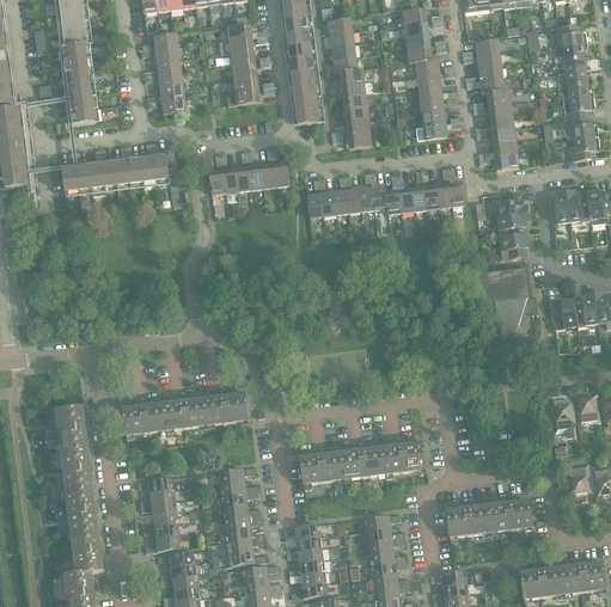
[(0,103),(17,102),(13,78),(10,77),(8,65),(12,63),(10,51),(7,50),(6,38),(8,36),(7,24),(4,24),(2,12),(5,10),(5,4),(4,0),(0,0),(0,103)]
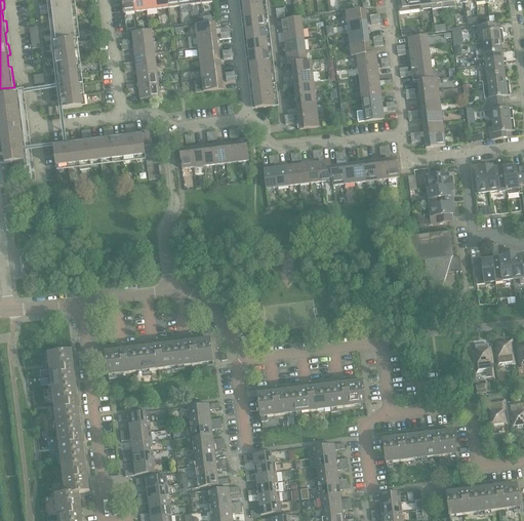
[(50,0),(55,39),(53,39),(62,106),(81,104),(73,37),(75,37),(70,0),(50,0)]
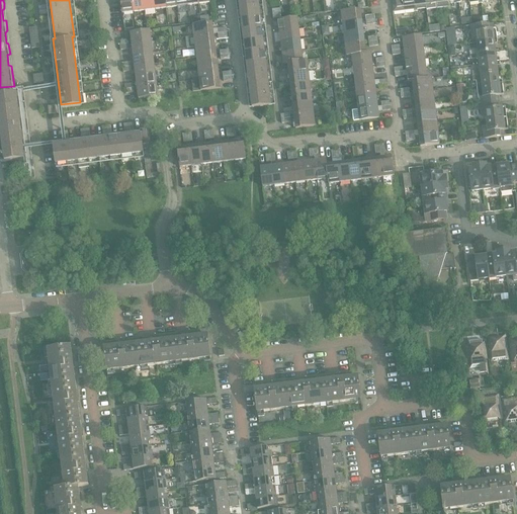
[(71,0),(76,39),(79,38),(74,0),(71,0)]
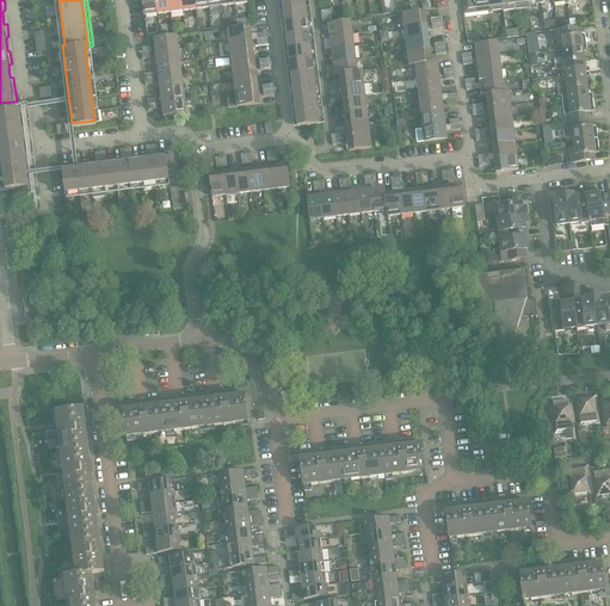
[(156,10),(155,0),(142,0),(143,12),(156,10)]
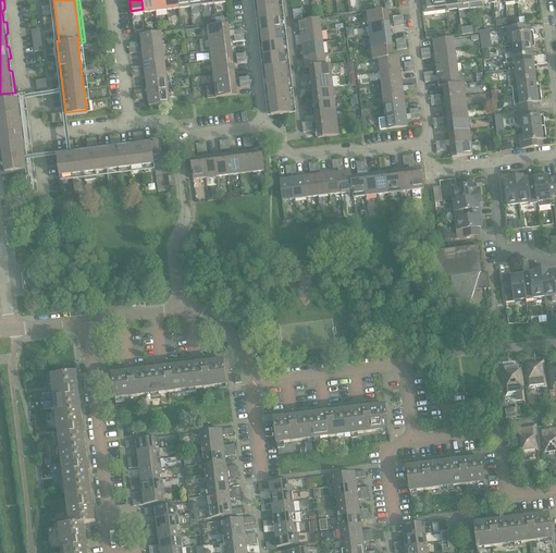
[(141,0),(143,9),(155,8),(153,0),(141,0)]
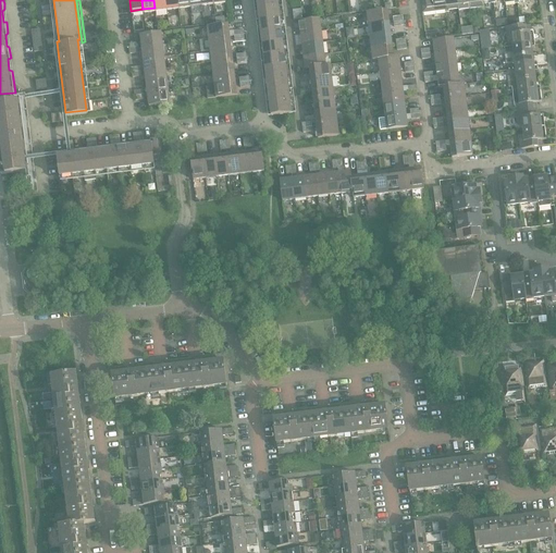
[(254,7),(256,17),(282,14),(281,3),(254,7)]
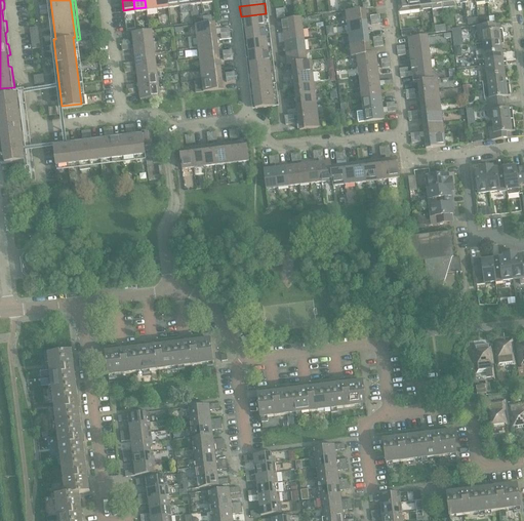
[(345,9),(347,21),(366,17),(364,6),(345,9)]
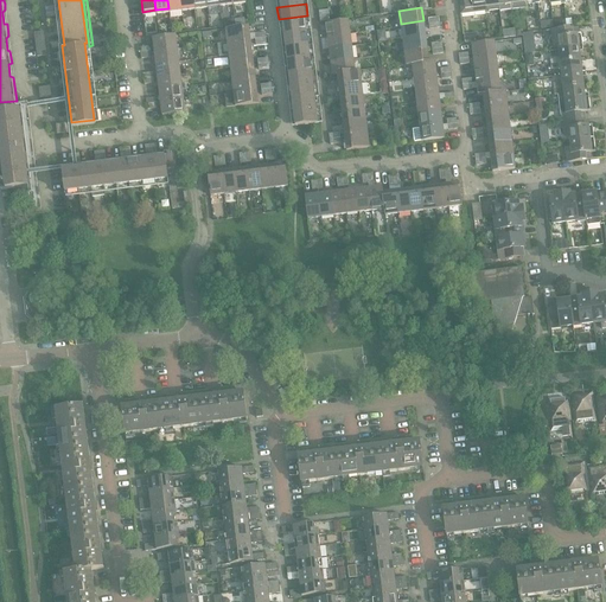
[(279,19),(280,32),(308,29),(307,15),(279,19)]
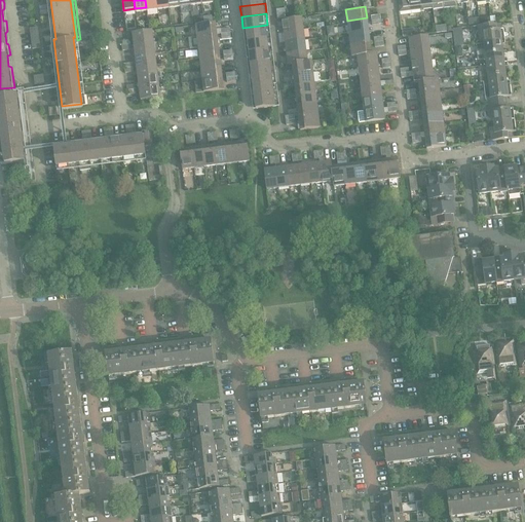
[(282,16),(283,28),(302,26),(301,14),(282,16)]
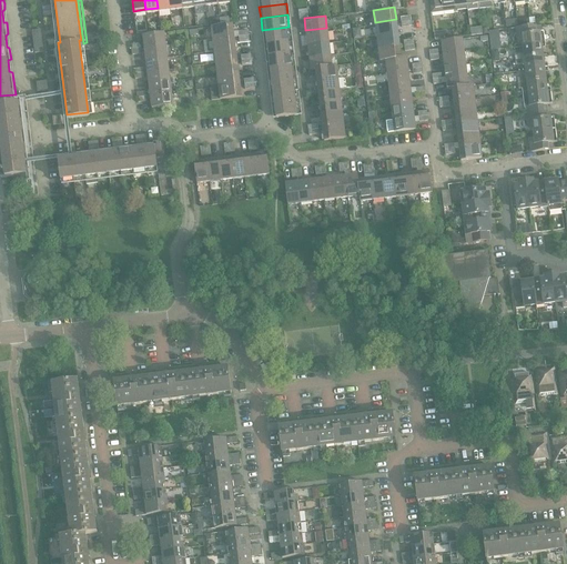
[(375,22),(376,33),(397,31),(396,19),(375,22)]
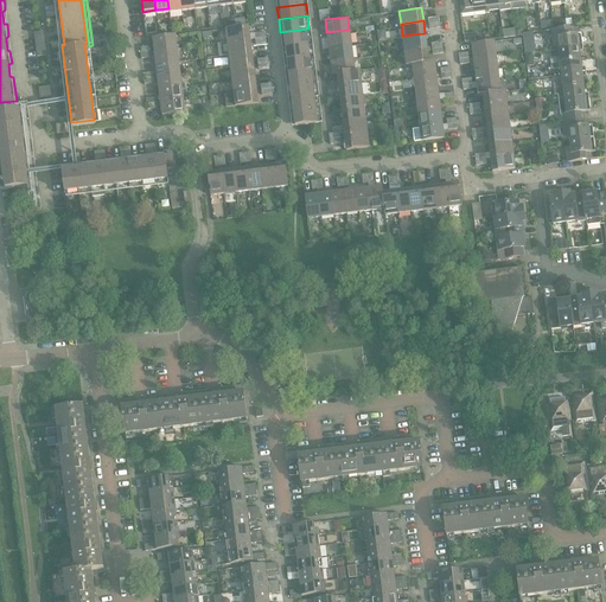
[(225,26),(227,38),(249,36),(248,23),(225,26)]
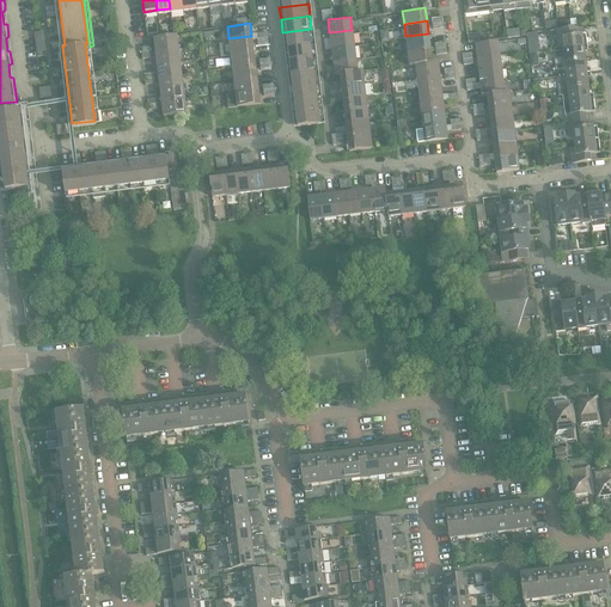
[(561,40),(562,47),(586,43),(585,30),(578,31),(578,23),(555,26),(556,41),(561,40)]
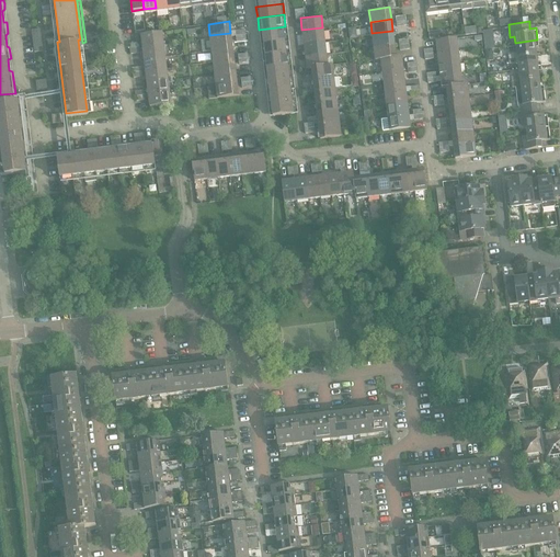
[(259,30),(260,42),(287,38),(285,26),(259,30)]
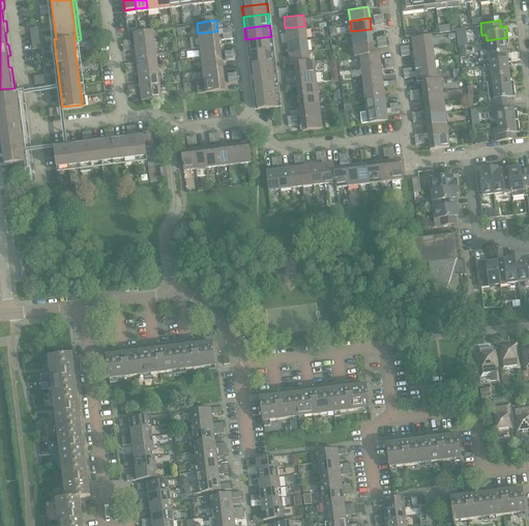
[(304,26),(285,28),(287,39),(306,37),(304,26)]
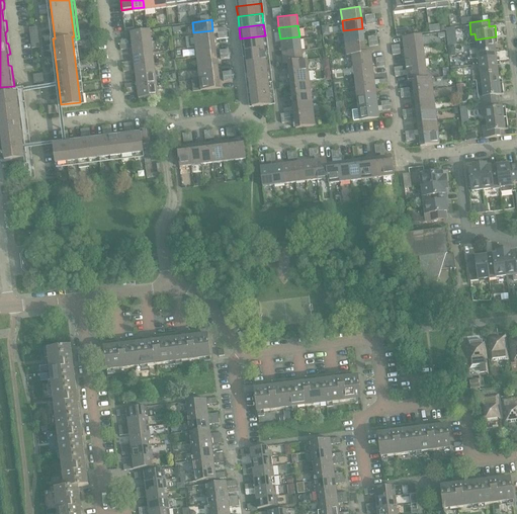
[(130,29),(131,40),(151,38),(149,27),(130,29)]
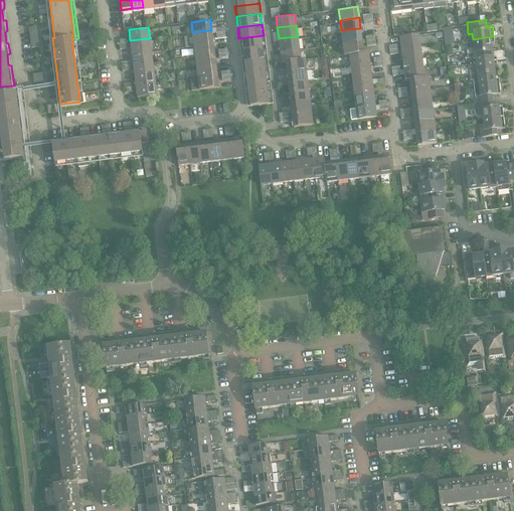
[(341,30),(342,41),(361,39),(360,28),(341,30)]
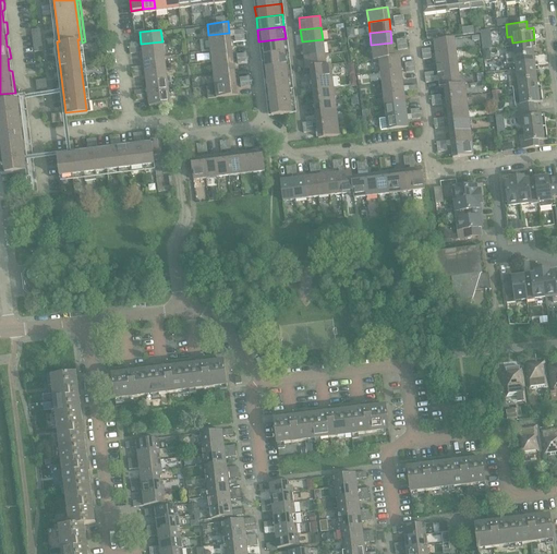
[(208,35),(209,47),(230,45),(229,33),(208,35)]
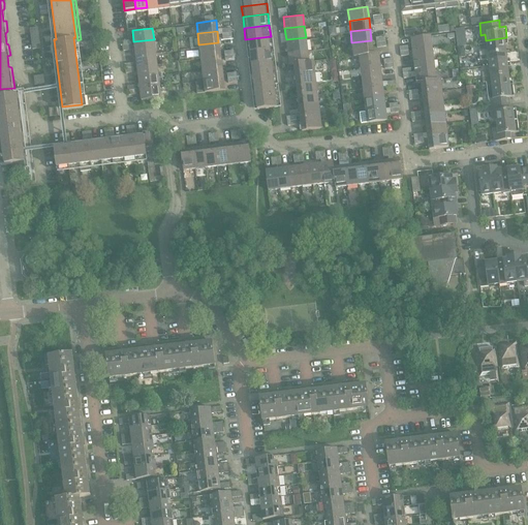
[(410,35),(411,48),(431,44),(430,33),(410,35)]
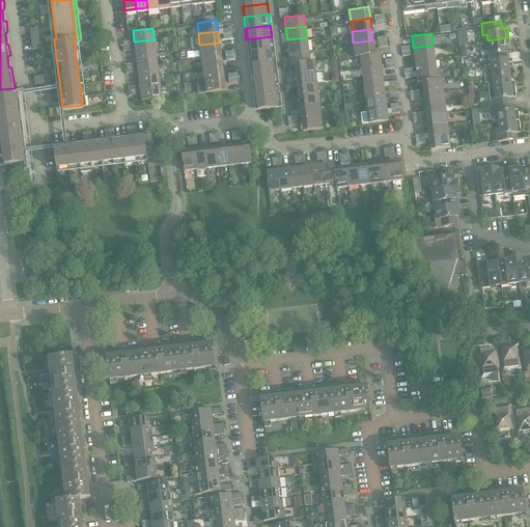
[(272,36),(246,39),(248,51),(273,48),(272,36)]
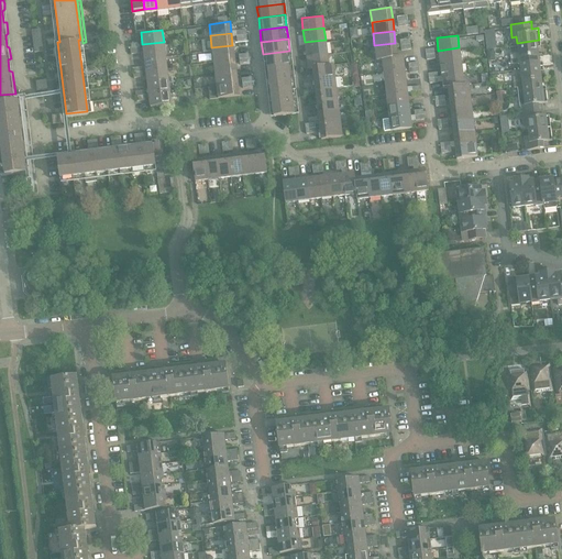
[(305,42),(306,54),(327,51),(326,40),(305,42)]
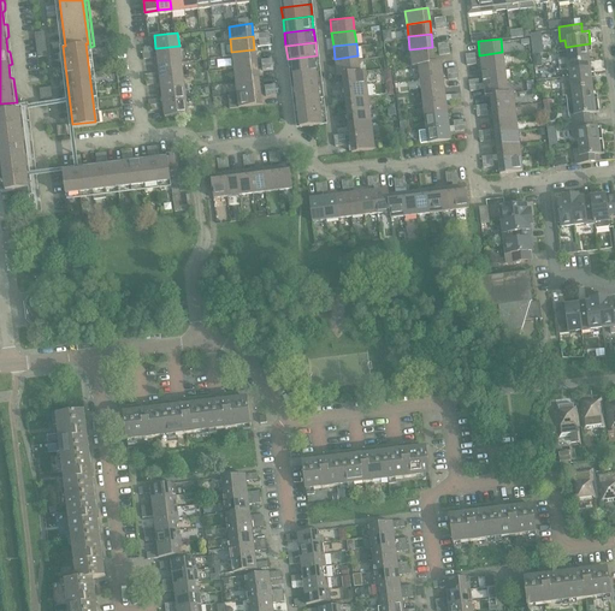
[(591,48),(590,43),(566,47),(567,54),(557,55),(557,61),(589,58),(587,48),(591,48)]
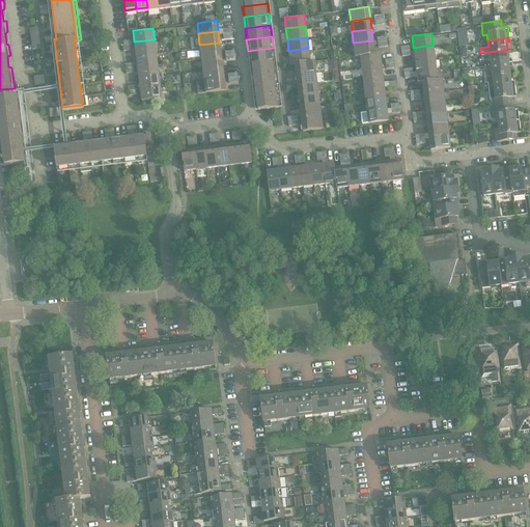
[(155,39),(134,42),(136,53),(156,50),(155,39)]
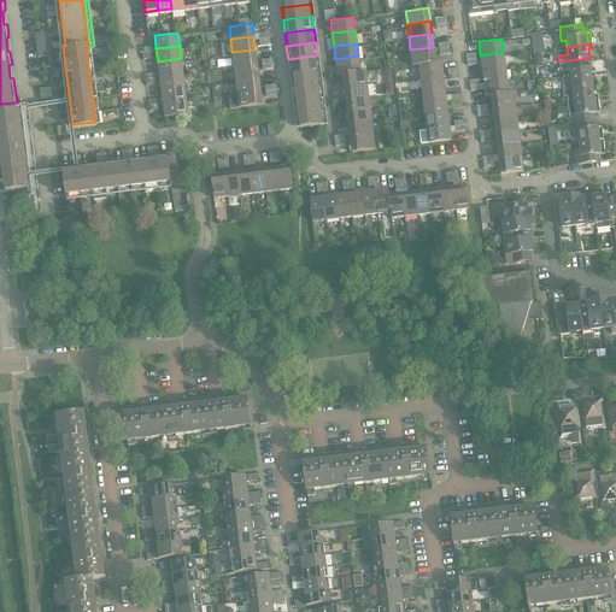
[(435,59),(433,47),(410,49),(412,63),(418,62),(435,59)]
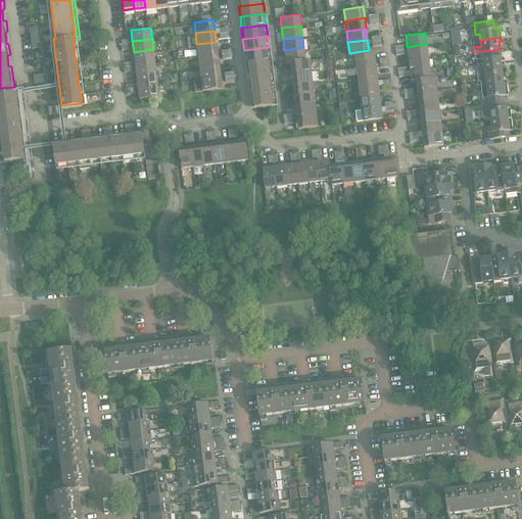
[(216,42),(196,44),(198,55),(218,53),(216,42)]
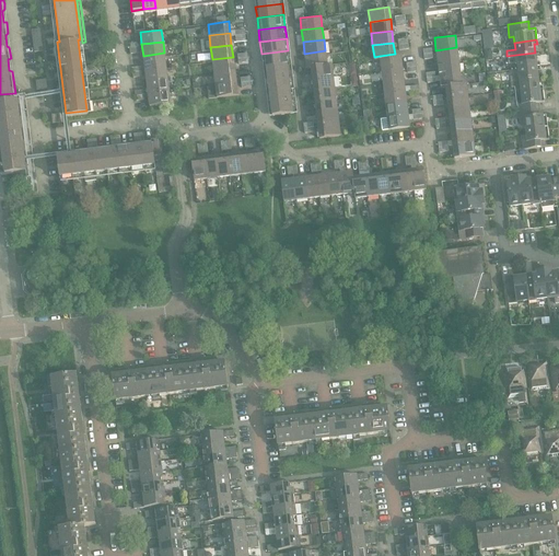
[(456,47),(435,50),(438,61),(458,59),(456,47)]
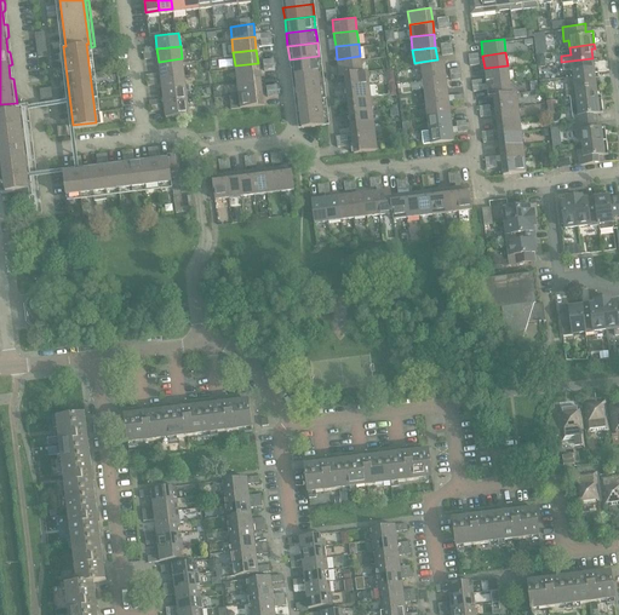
[(290,59),(291,73),(320,69),(319,56),(290,59)]
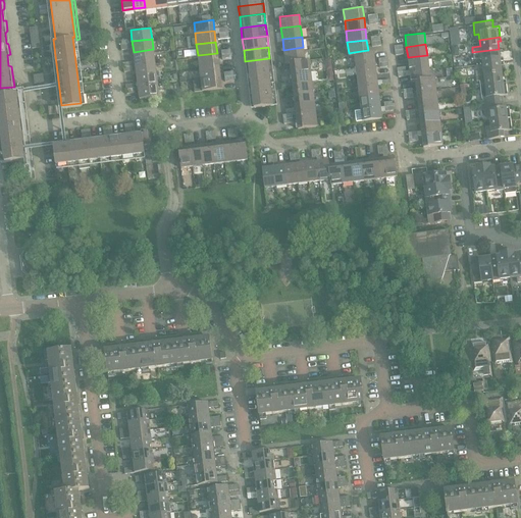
[(304,58),(303,47),(283,50),(284,61),(289,60),(304,58)]
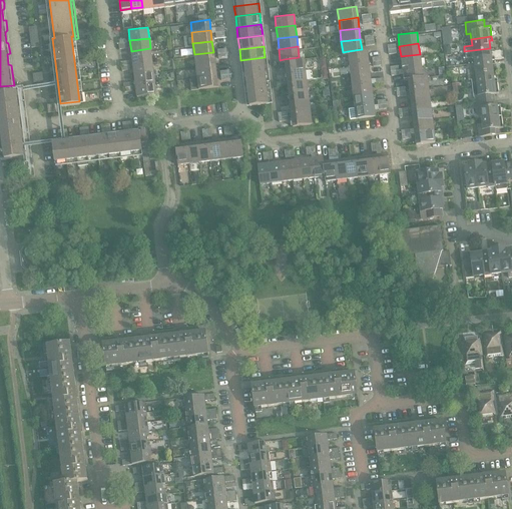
[(151,59),(150,48),(131,51),(132,62),(151,59)]
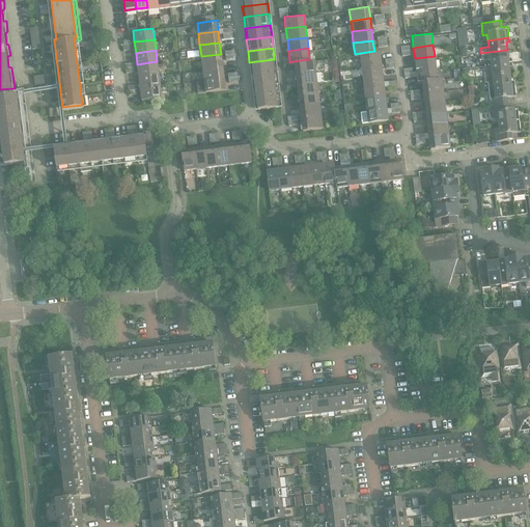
[(360,53),(361,64),(381,61),(380,50),(374,51),(360,53)]
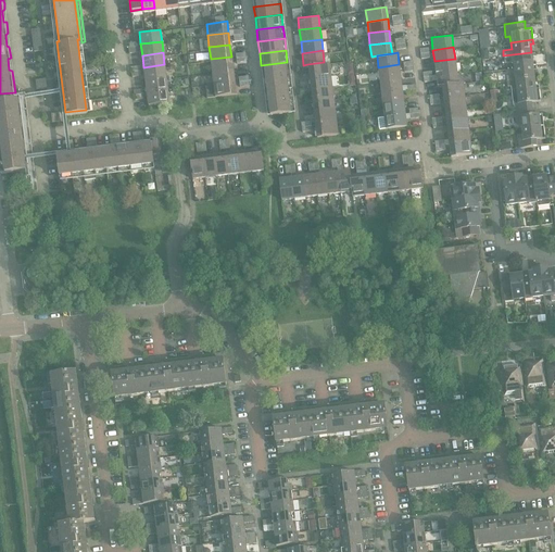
[(531,52),(503,55),(504,60),(513,59),(513,65),(535,63),(535,59),(531,59),(531,52)]
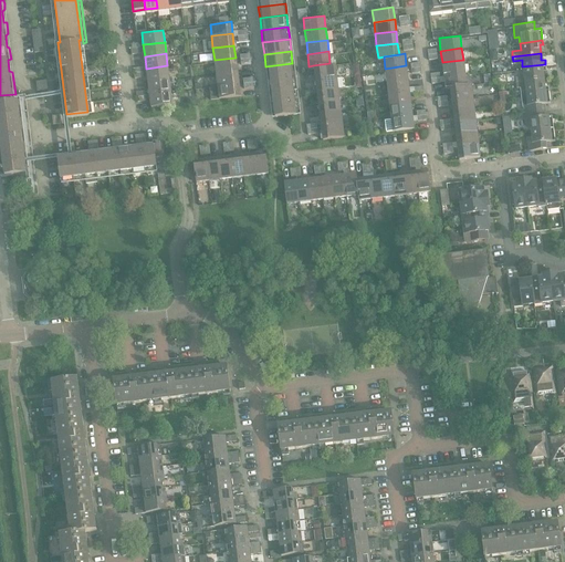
[(215,60),(216,72),(237,69),(236,58),(215,60)]
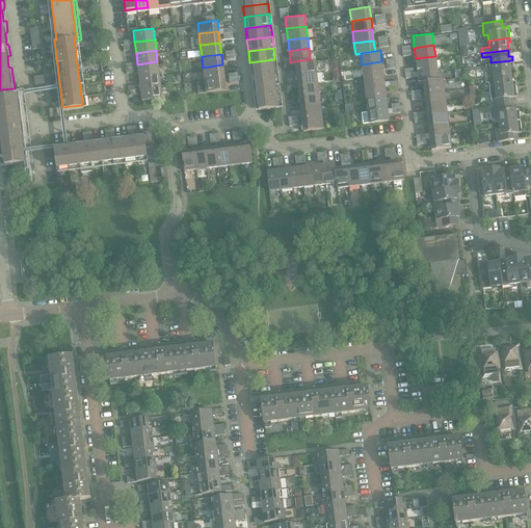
[(416,58),(417,70),(436,67),(435,56),(416,58)]
